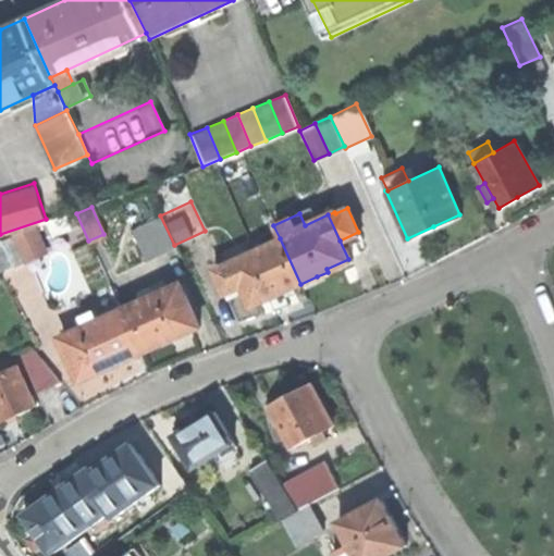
[(160,215),(145,222),(159,252),(174,245),(160,215)]
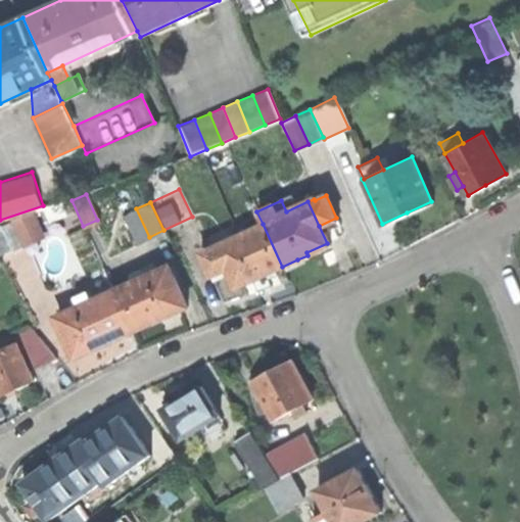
[(123,216),(135,243),(149,237),(136,208),(123,216)]
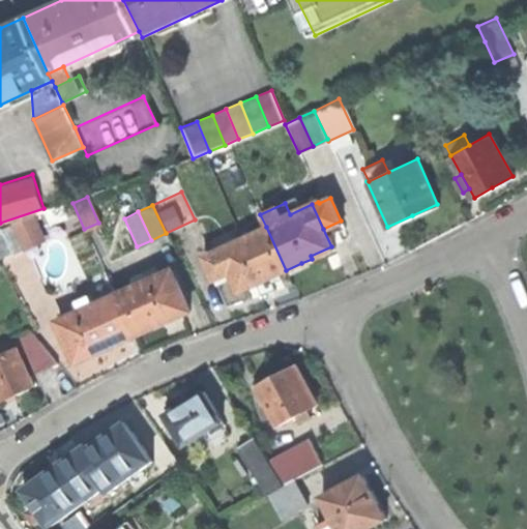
[(235,226),(240,239),(266,227),(260,214),(235,226)]
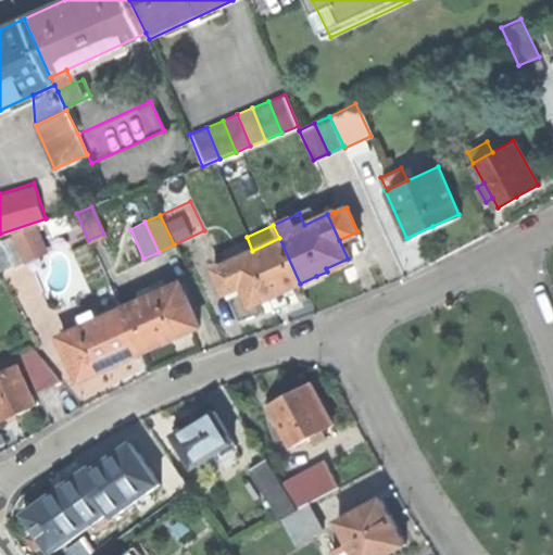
[(30,226),(14,235),(27,261),(44,252),(30,226)]
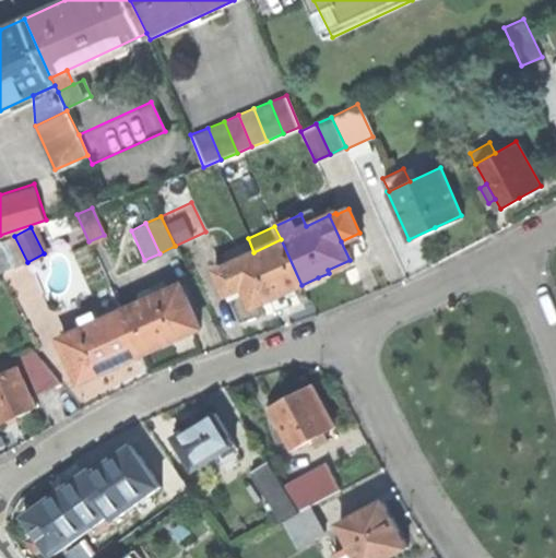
[(14,236),(0,242),(12,266),(13,270),(27,262),(14,236)]
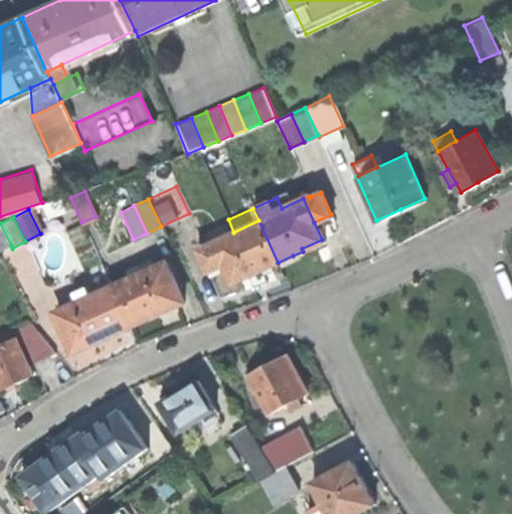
[(198,248),(208,271),(224,263),(232,282),(253,272),(254,274),(264,270),(278,263),(259,220),(233,232),(198,248)]
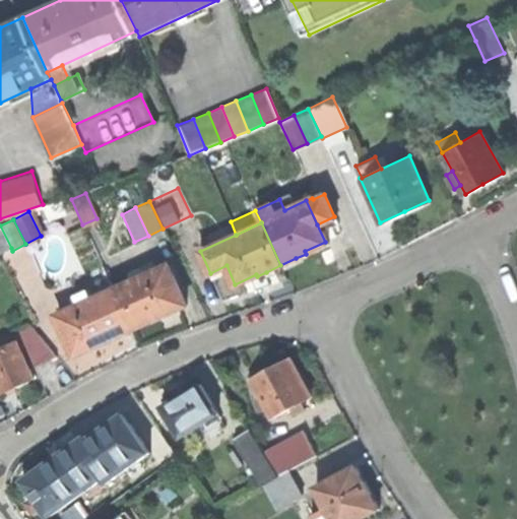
[(0,254),(11,248),(0,225),(0,254)]
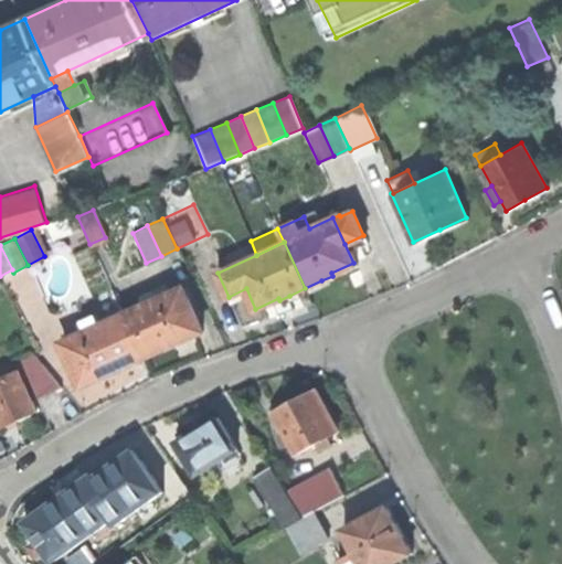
[(139,296),(142,305),(168,294),(163,285),(139,296)]
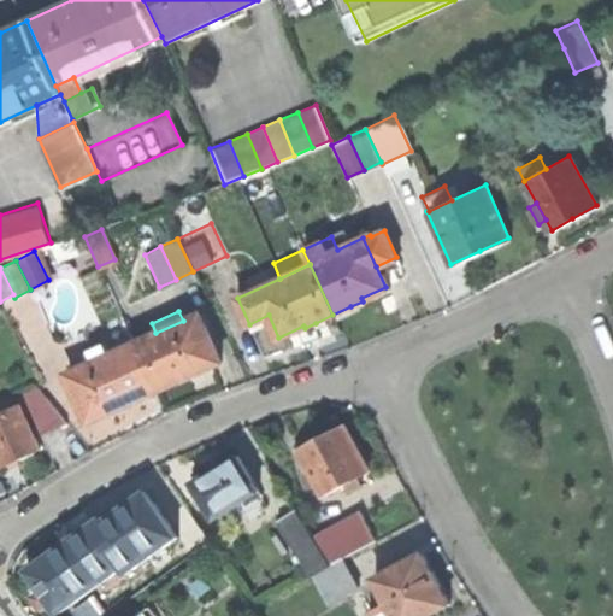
[(155,333),(133,344),(154,389),(187,375),(220,359),(199,314),(183,321),(155,333)]
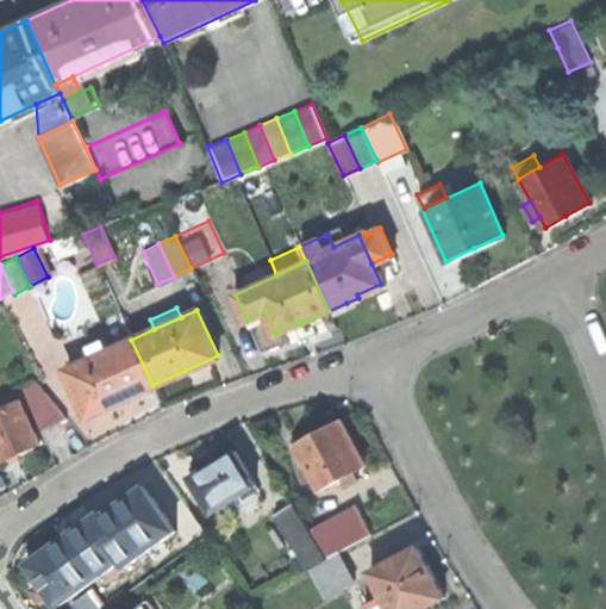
[(87,347),(92,358),(108,349),(104,339),(87,347)]
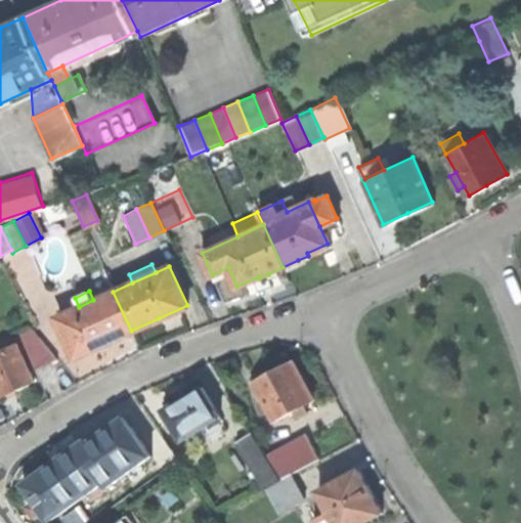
[(56,317),(75,356),(101,345),(131,331),(113,292),(93,300),(79,307),(56,317)]
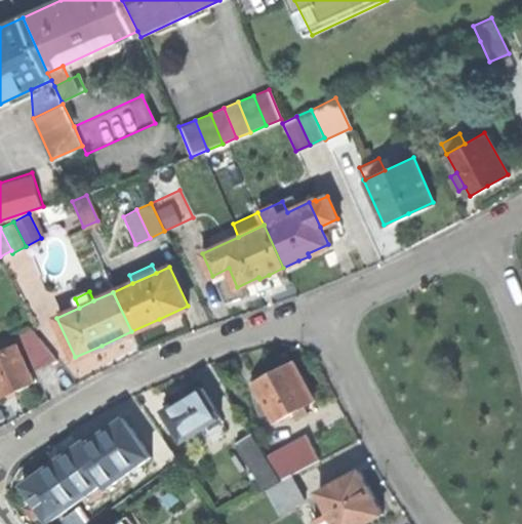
[(29,325),(10,333),(15,345),(29,373),(56,361),(29,325)]
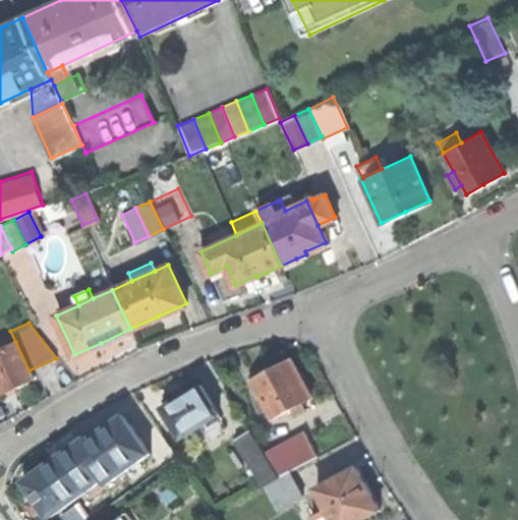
[(10,331),(0,336),(5,347),(15,342),(10,331)]
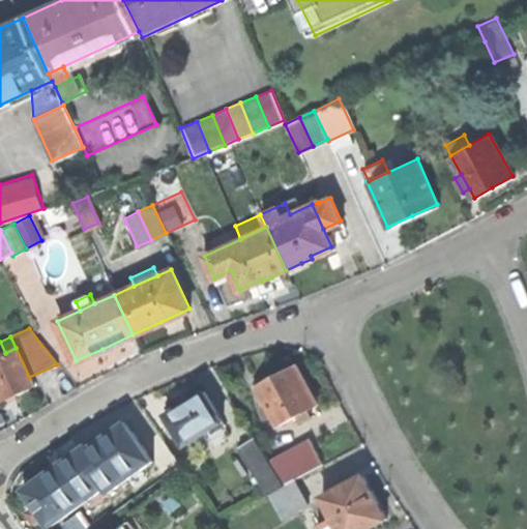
[(0,397),(2,402),(16,395),(33,387),(29,377),(16,348),(5,353),(0,355),(0,397)]
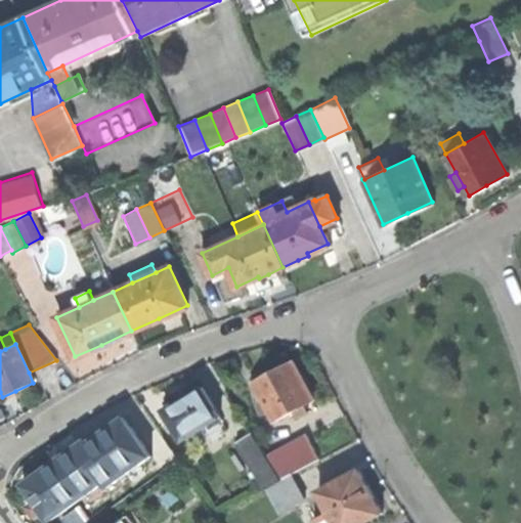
[(268,408),(274,420),(294,409),(303,403),(313,398),(292,359),(272,371),(254,381),(264,400),(268,408)]
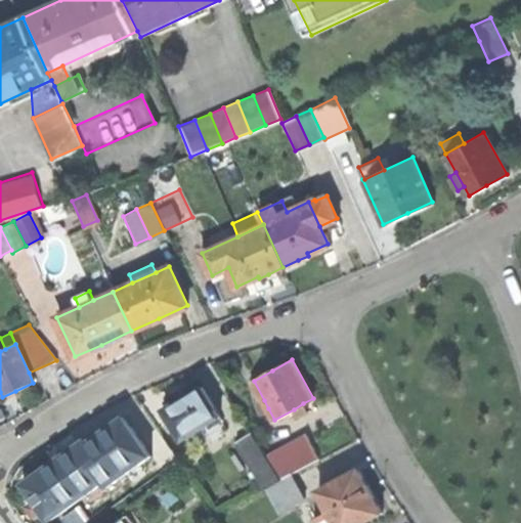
[(181,399),(165,409),(182,439),(196,431),(204,443),(227,429),(219,416),(220,416),(202,386),(181,399)]
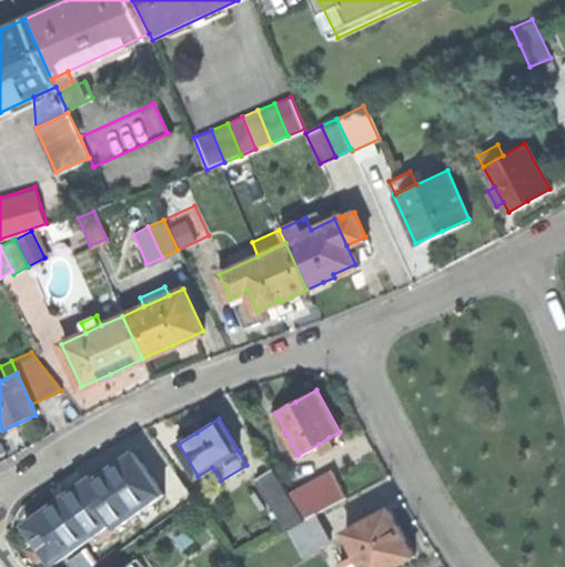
[(284,446),(291,443),(286,434),(280,438),(284,446)]
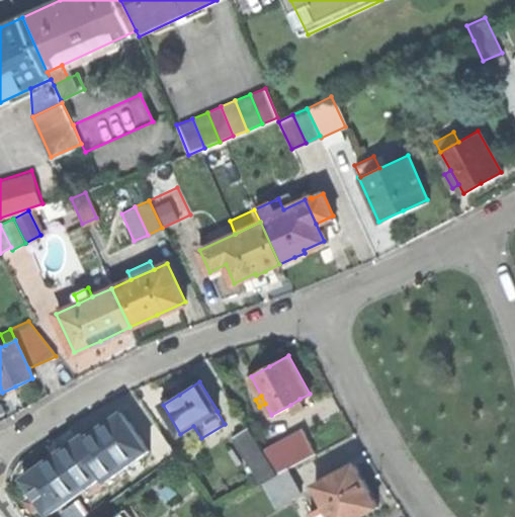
[(304,407),(299,399),(290,405),(293,412),(304,407)]
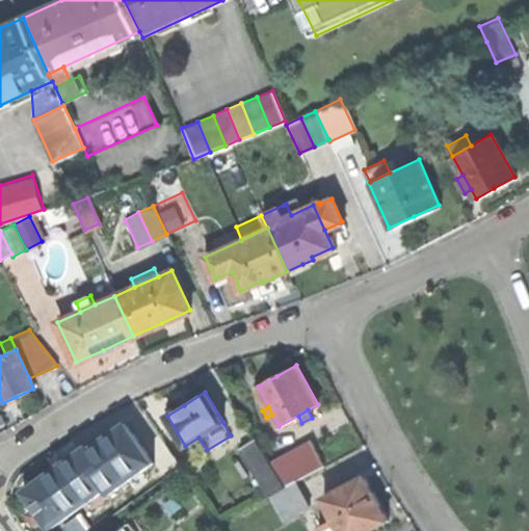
[(312,440),(294,450),(308,473),(324,463),(312,440)]
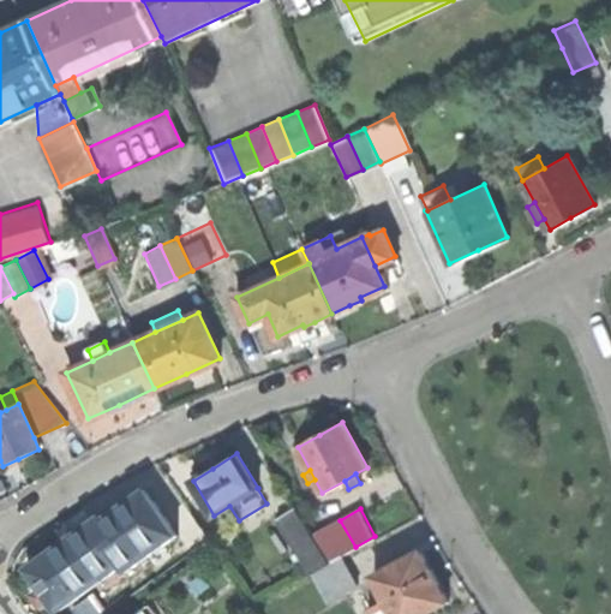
[(287,525),(301,552),(318,543),(313,535),(303,517),(287,525)]
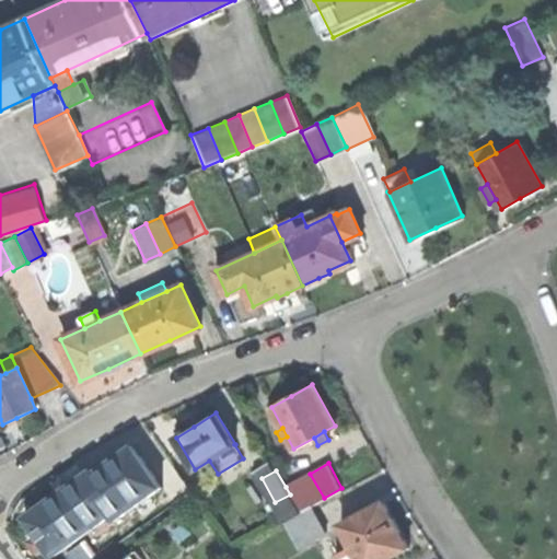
[(290,495),(300,512),(311,505),(324,498),(310,474),(286,487),(290,495)]
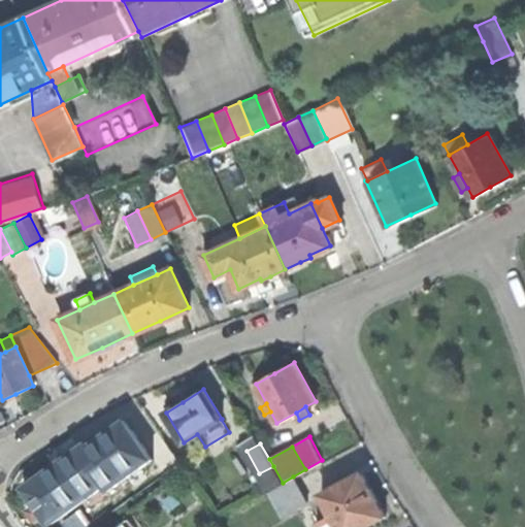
[(35,505),(50,524),(88,495),(71,474),(61,460),(23,489),(35,505)]
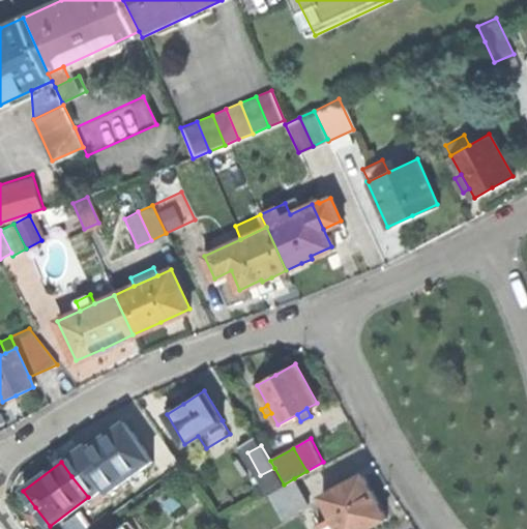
[(88,464),(83,468),(99,489),(104,486),(88,464)]
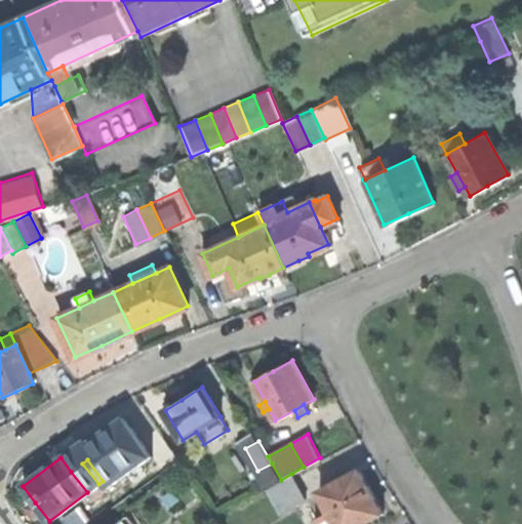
[(82,464),(71,472),(87,492),(98,484),(82,464)]
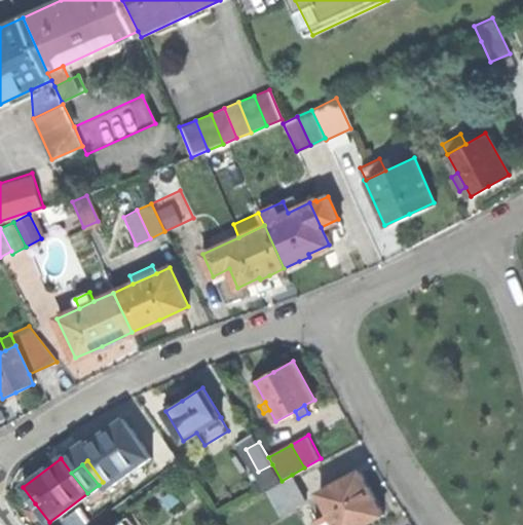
[(258,472),(268,488),(282,481),(272,464),(258,472)]
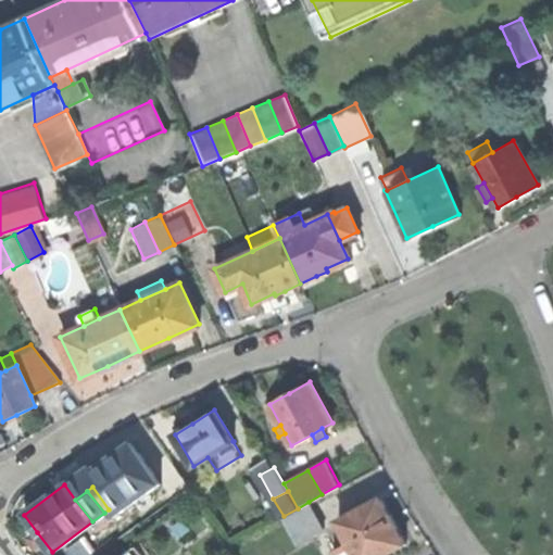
[(331,549),(335,554),(378,554),(403,542),(392,520),(379,497),(365,505),(350,513),(338,520),(349,540),(331,549)]
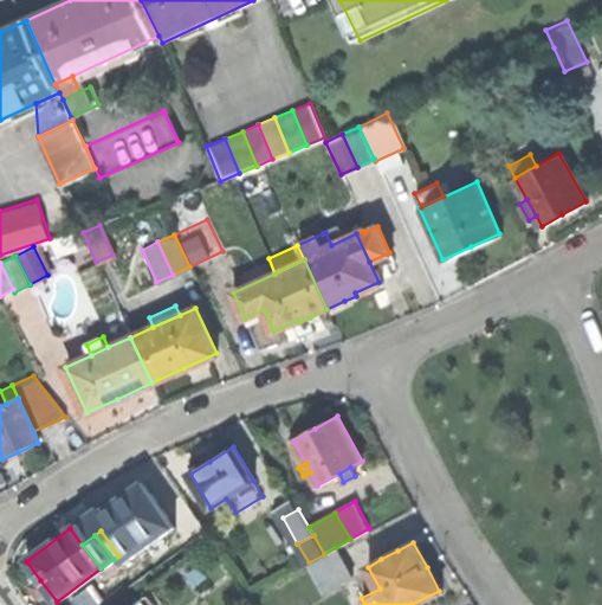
[(377,552),(381,559),(397,551),(393,544),(377,552)]
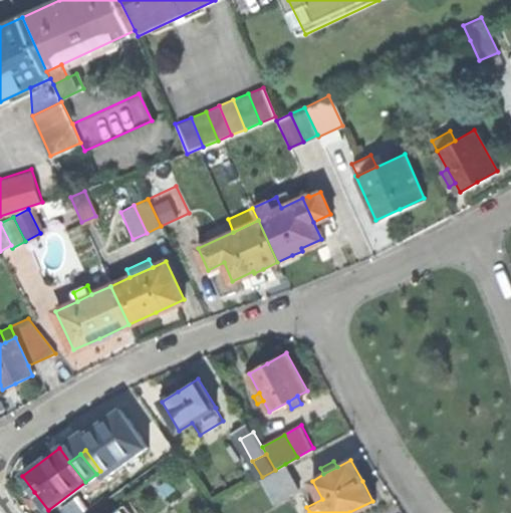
[(262,477),(275,501),(299,487),(285,464),(275,470),(262,477)]
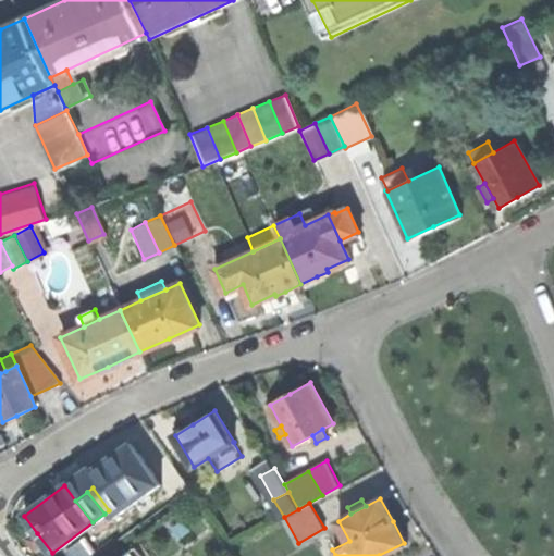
[(65,552),(69,555),(88,555),(78,542),(65,552)]
